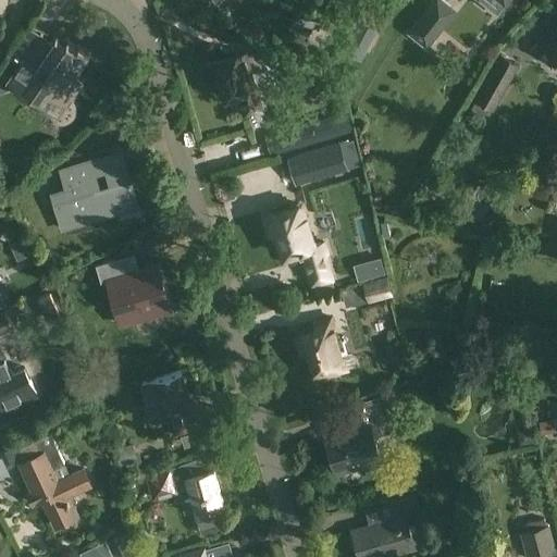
[(446,0),(431,0),(407,32),(428,47),(457,9),(446,0)]
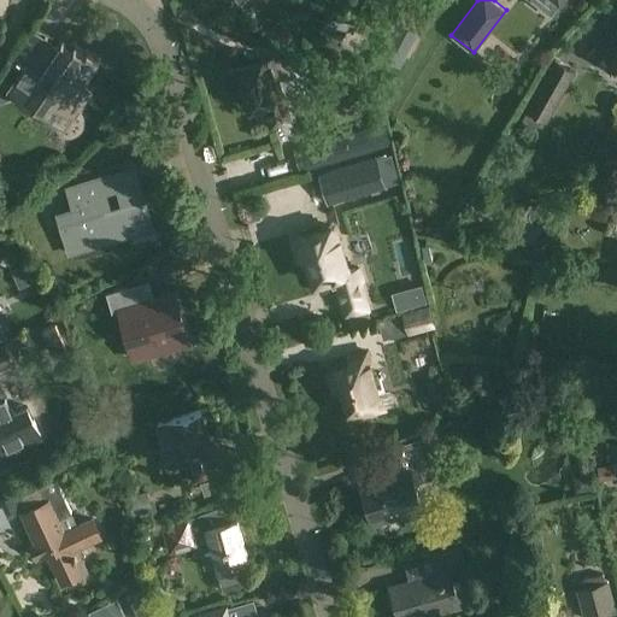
[(398,23),(381,56),(400,66),(417,33),(398,23)]
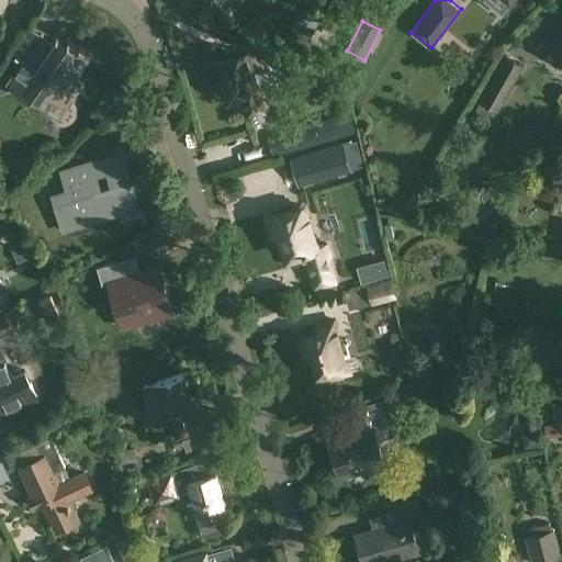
[(561,29),(560,26),(536,52),(542,58),(552,48),(561,57),(561,29)]
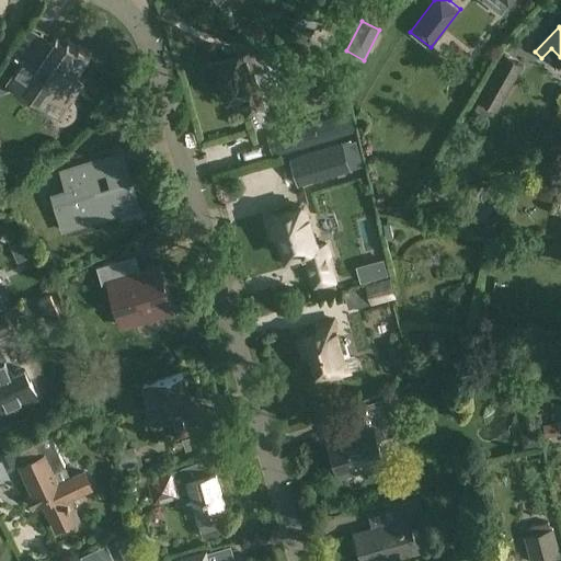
[(79,48),(78,50),(68,44),(66,46),(56,39),(54,43),(41,34),(7,82),(22,92),(23,90),(43,103),(49,95),(67,107),(83,81),(76,76),(90,56),(79,48)]
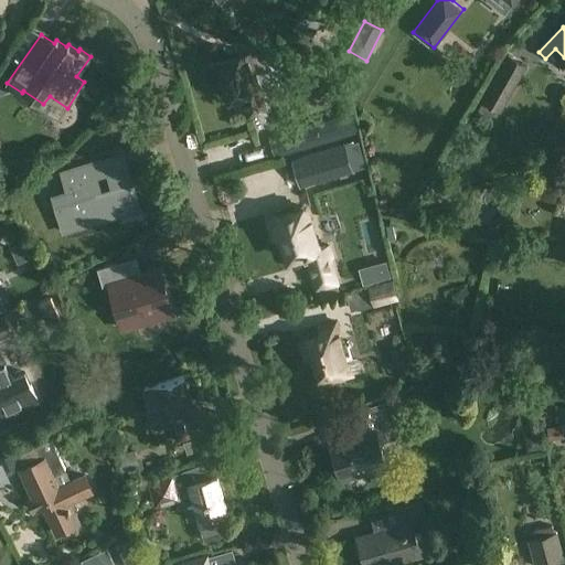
[(508,53),(481,99),(483,100),(480,107),(493,115),(497,108),(501,110),(528,65),(508,53)]
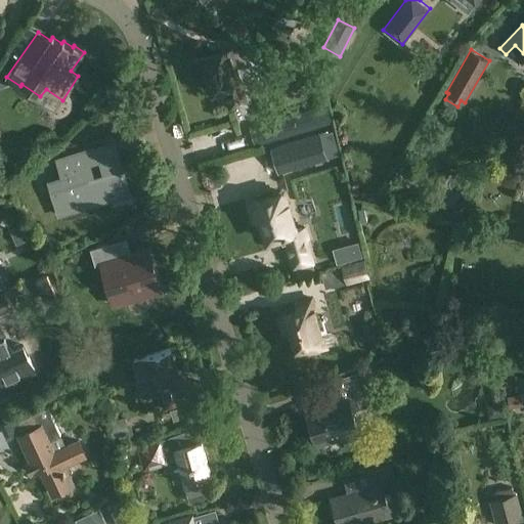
[(226,88),(231,105),(245,101),(229,50),(195,59),(201,76),(207,74),(213,92),(226,88)]
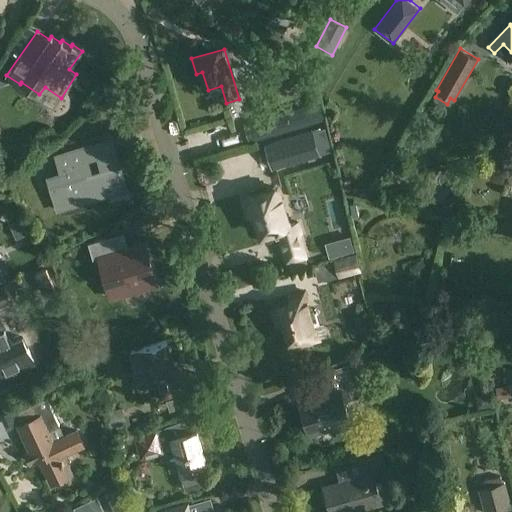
[(288,111),(246,124),(250,140),(292,127),(288,111)]
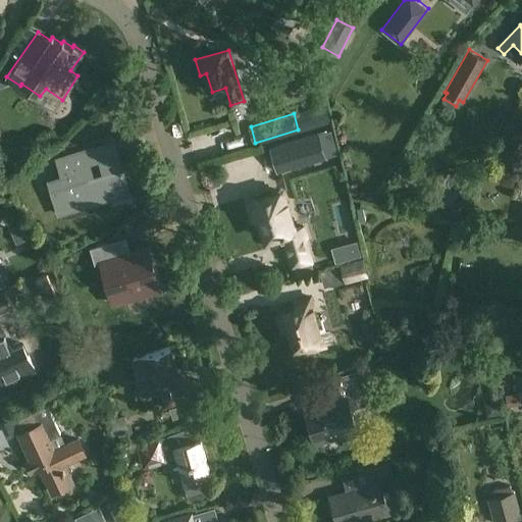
[(270,151),(277,172),(326,156),(319,135),(270,151)]
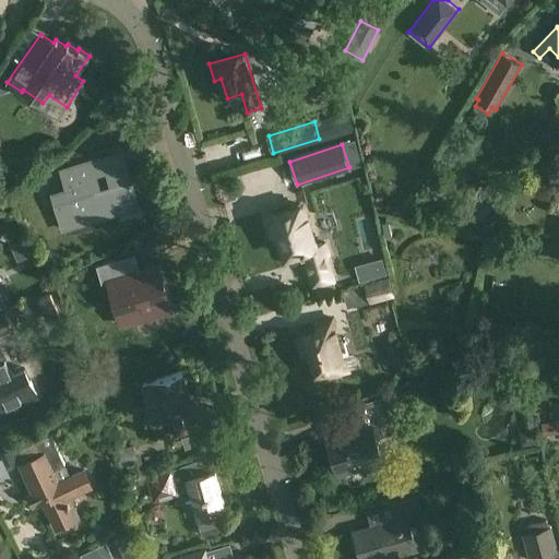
[(67,189),(52,193),(63,229),(139,206),(132,185),(134,185),(132,179),(131,179),(127,165),(106,171),(111,186),(96,190),(87,162),(61,169),(67,189)]
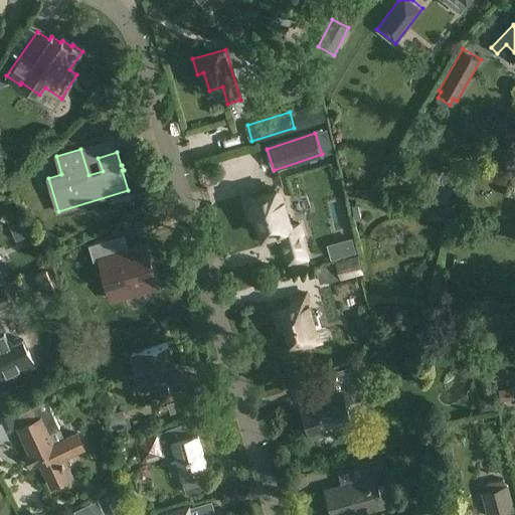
[(256,213),(264,235),(268,245),(282,240),(289,264),(307,258),(304,245),(310,243),(304,222),(291,226),(279,189),(246,200),(251,215),(256,213)]
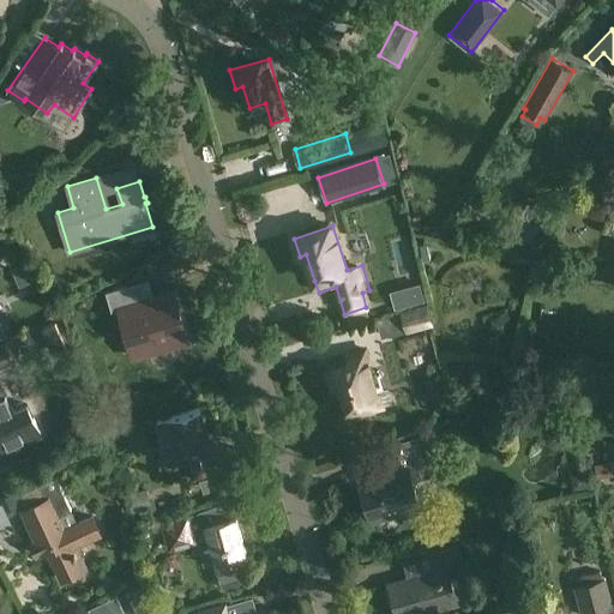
[(130,272),(133,288),(164,281),(162,266),(130,272)]
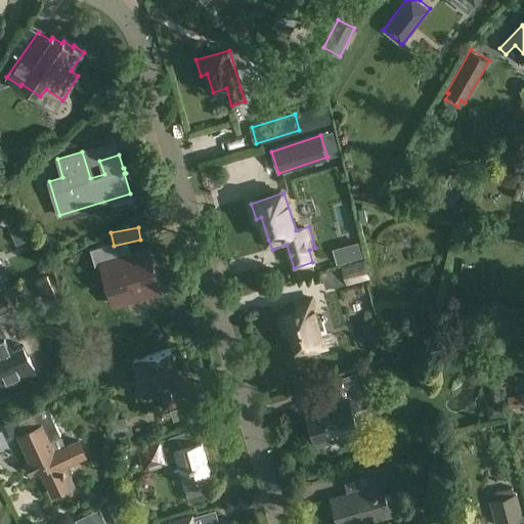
[(101,264),(113,304),(129,300),(131,302),(143,298),(143,295),(161,291),(148,249),(112,259),(107,244),(90,249),(95,266),(101,264)]
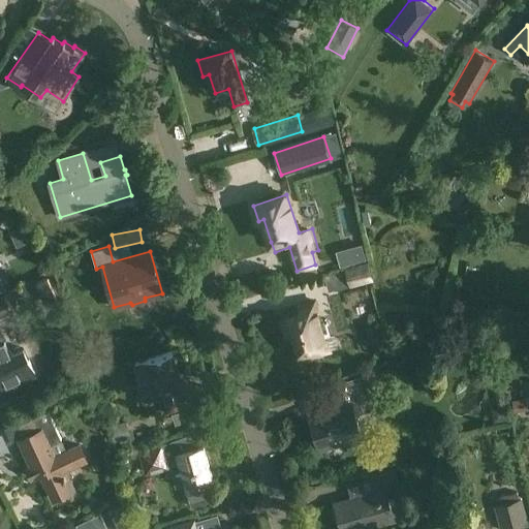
[(368,260),(345,267),(346,269),(324,275),(329,290),(350,284),(351,286),(373,279),(368,260)]
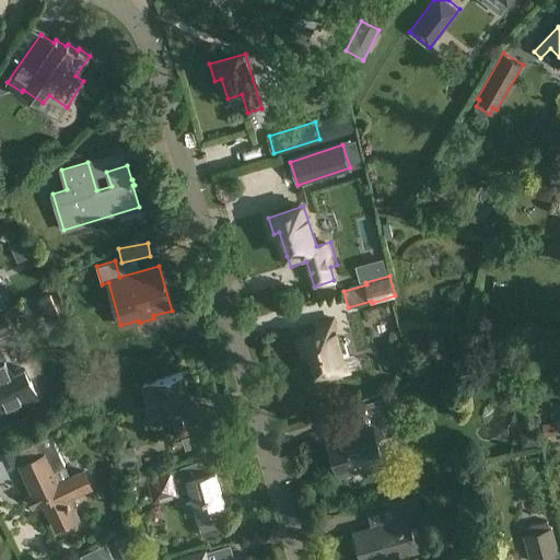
[(0,334),(11,329),(4,316),(0,317),(0,334)]
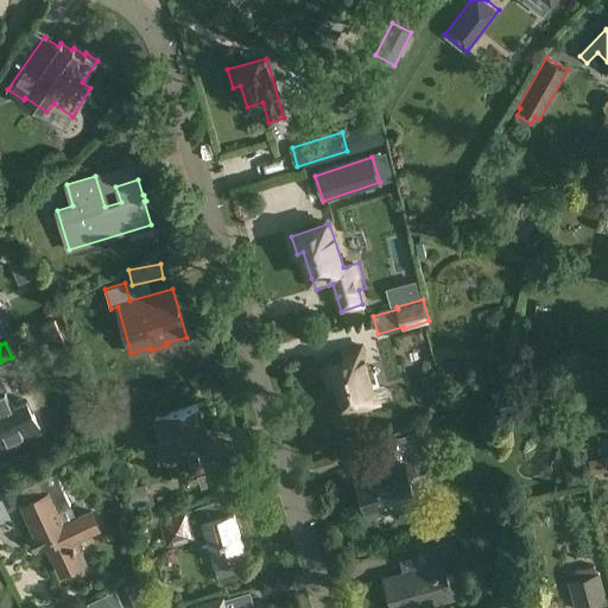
[(330,385),(337,382),(347,415),(362,410),(361,407),(378,403),(361,348),(344,353),(347,359),(324,366),(330,385)]
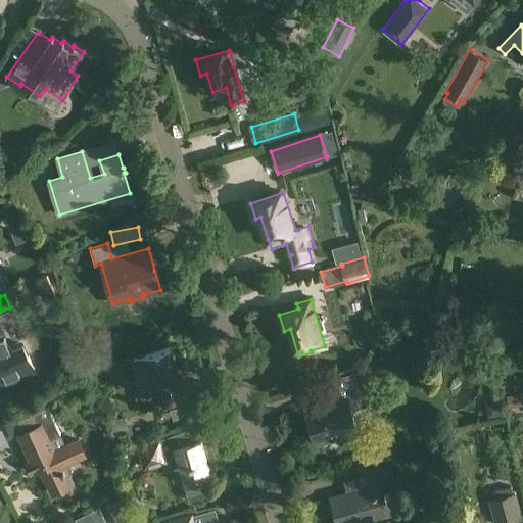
[(10,348),(0,326),(0,387),(38,370),(25,341),(10,348)]
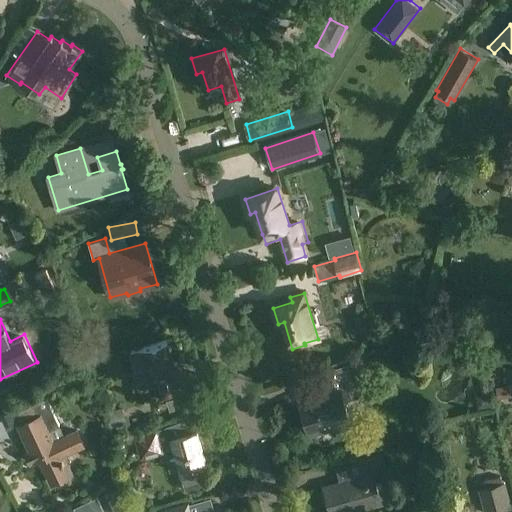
[(157,376),(164,397),(187,390),(181,370),(182,370),(179,361),(173,363),(166,340),(129,351),(139,382),(157,376)]
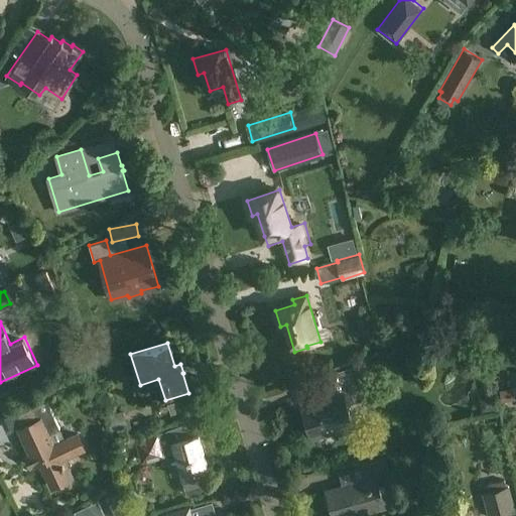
[(351,402),(368,398),(359,365),(330,373),(335,391),(332,396),(302,404),(311,436),(334,430),(336,435),(355,430),(348,408),(351,402)]
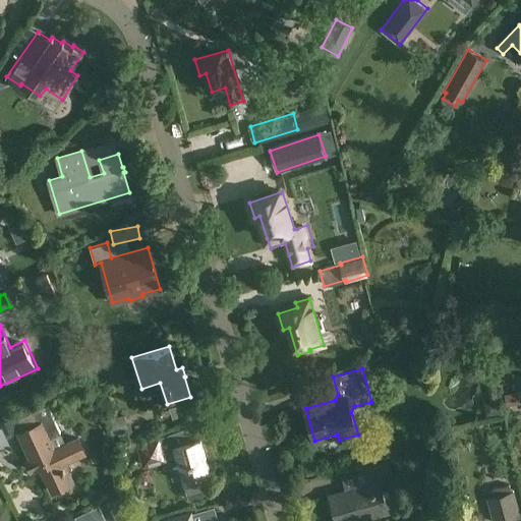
[(517,393),(504,396),(506,405),(519,403),(517,393)]
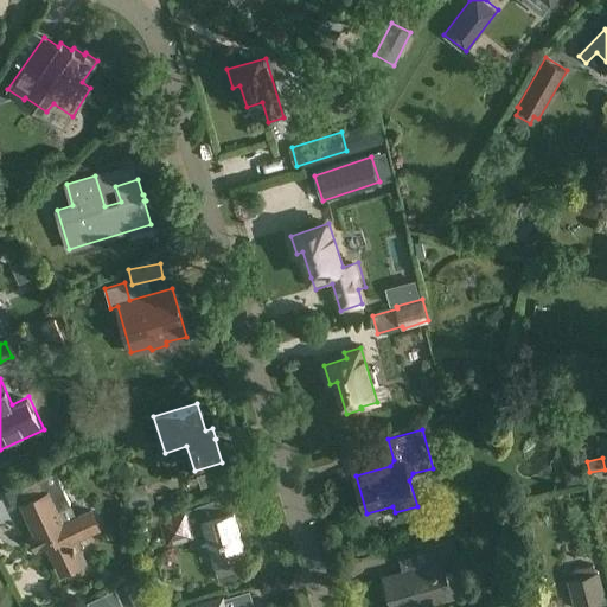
[(563,468),(566,484),(581,481),(579,465),(563,468)]
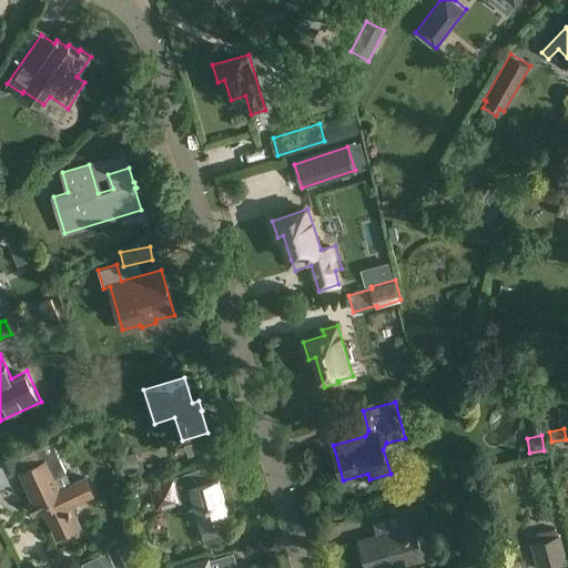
[(34,500),(29,503),(34,514),(44,509),(58,536),(75,527),(66,506),(92,494),(85,478),(72,485),(51,442),(20,457),(27,469),(21,473),(34,500)]
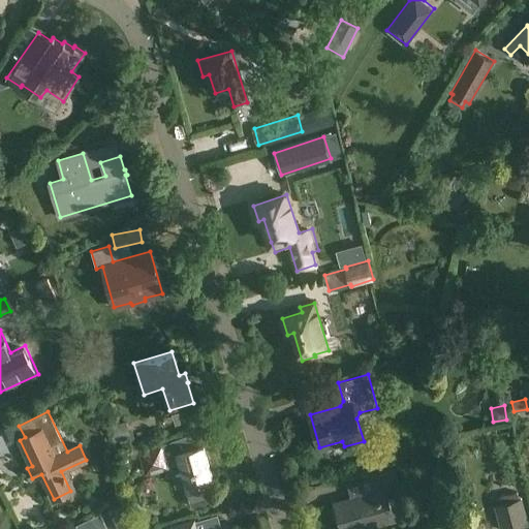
[(170,465),(179,462),(177,454),(191,449),(187,435),(138,450),(146,474),(170,467),(170,465)]
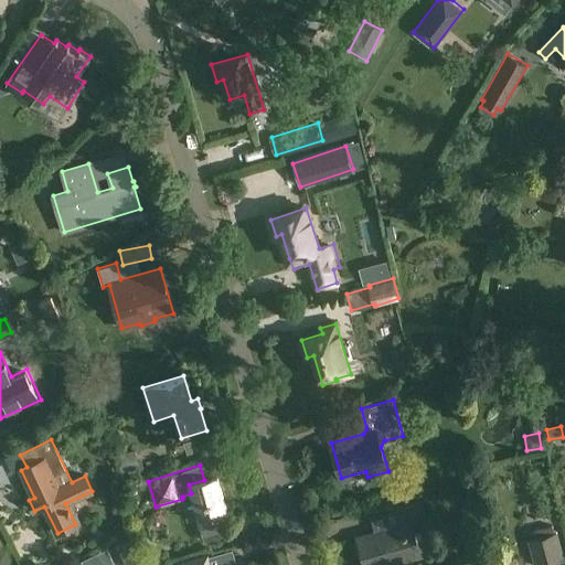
[(204,480),(189,484),(191,493),(204,541),(231,533),(226,516),(228,515),(216,476),(204,480)]
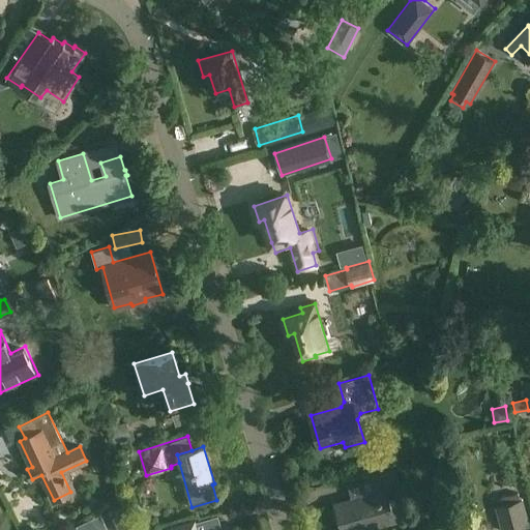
[(435,454),(437,464),(447,462),(446,452),(435,454)]
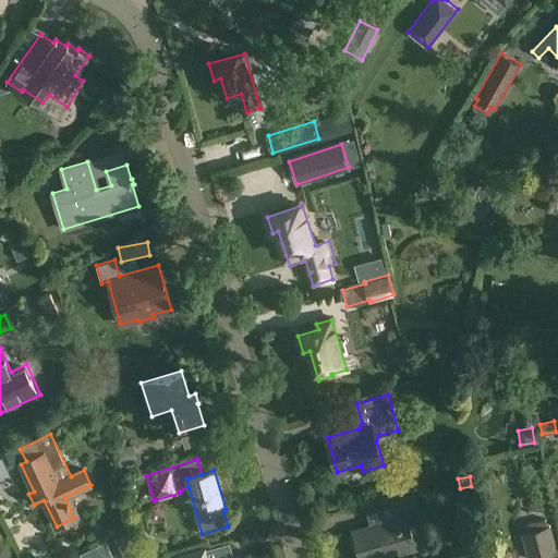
[(381,521),(383,524),(354,532),(361,557),(376,557),(415,548),(407,516),(419,512),(414,497),(391,504),(395,518),(381,521)]
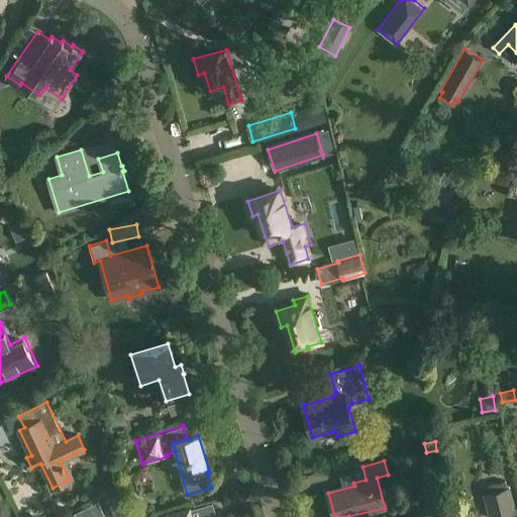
[(505,480),(485,486),(487,495),(485,495),(491,516),(503,516),(516,513),(510,489),(508,489),(505,480)]
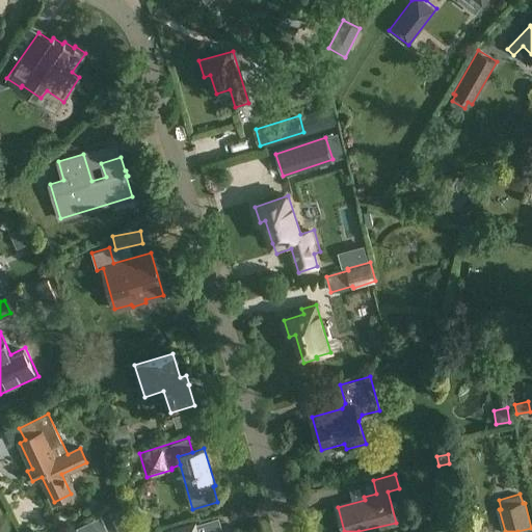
[(106,531),(101,520),(81,529),(82,531),(106,531)]
